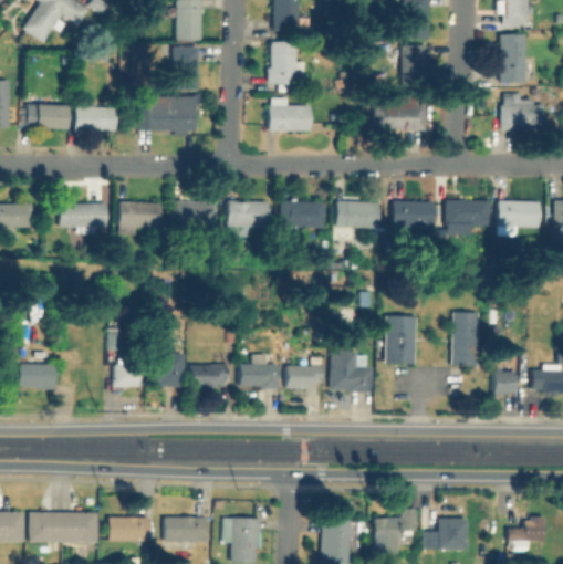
[(73,0),(89,10),(77,27),(62,16),(43,43),(23,29),(41,3),(37,0),(73,0)]
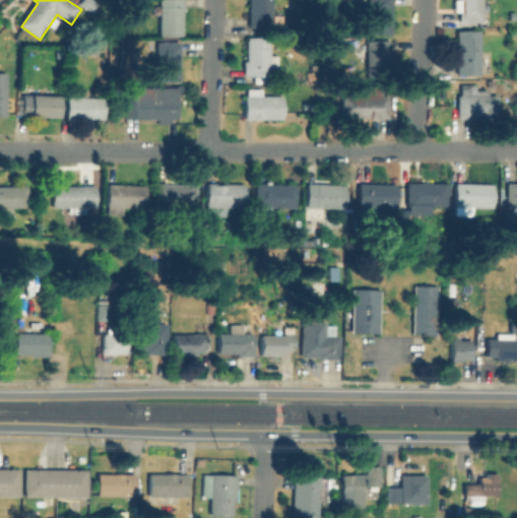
[(185,0),(185,38),(163,38),(163,0),(185,0)]
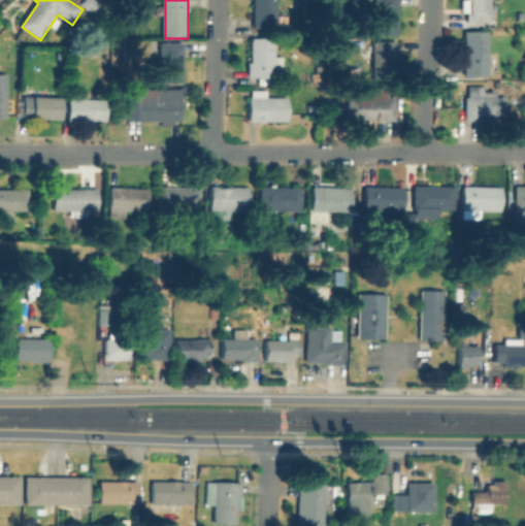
[(279,0),(279,29),(255,29),(255,0),(279,0)]
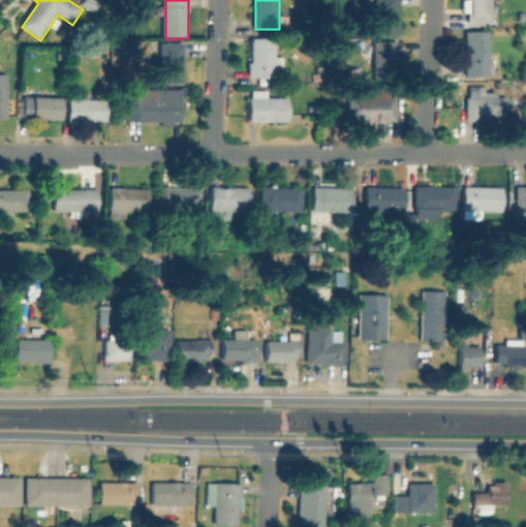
[(401,0),(401,37),(378,37),(377,0),(401,0)]
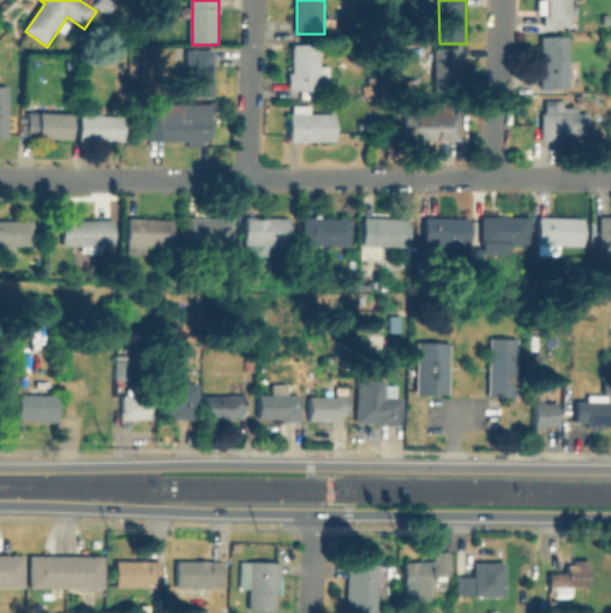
[(571,0),(573,28),(544,28),(544,0),(571,0)]
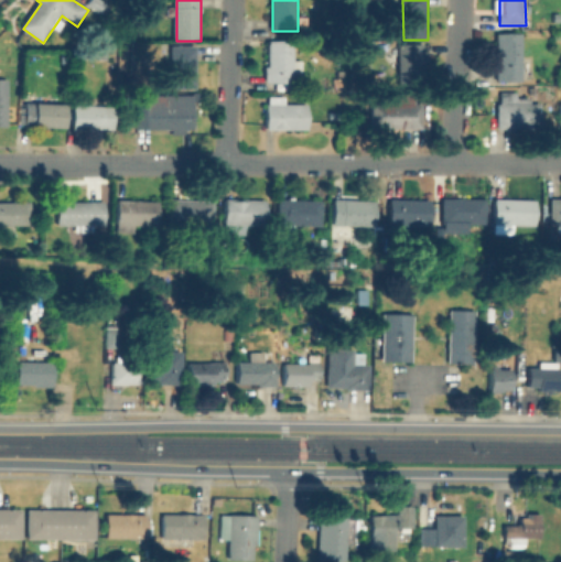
[(522,34),(524,82),(499,82),(498,35),(522,34)]
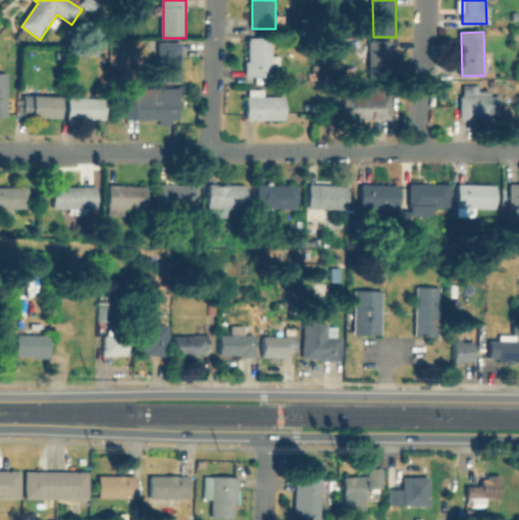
[(281,57),(281,72),(273,72),(273,78),(247,78),(247,63),(251,63),(251,40),(274,40),(274,57),(281,57)]
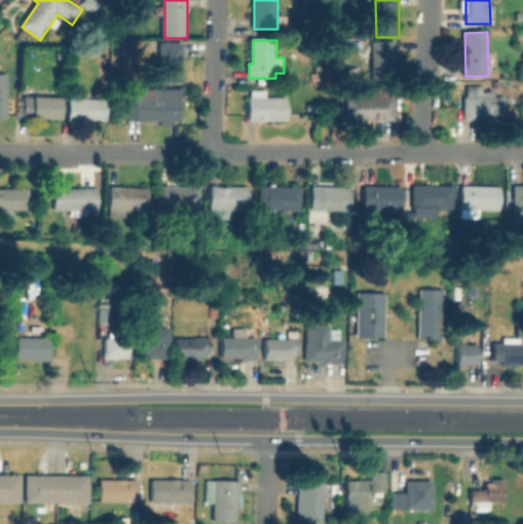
[(184,44),(184,84),(161,84),(161,44),(184,44)]
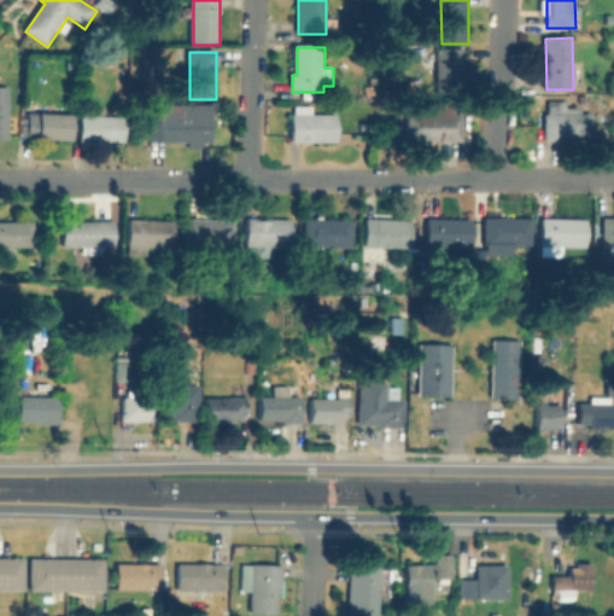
[(465,52),(466,96),(438,96),(438,52),(465,52)]
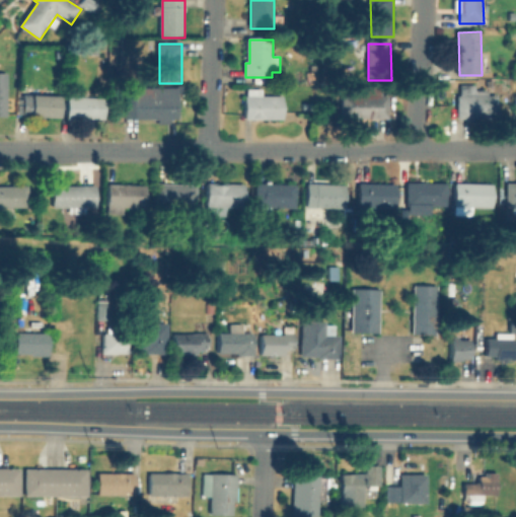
[(0,74),(8,74),(7,118),(0,117),(0,74)]
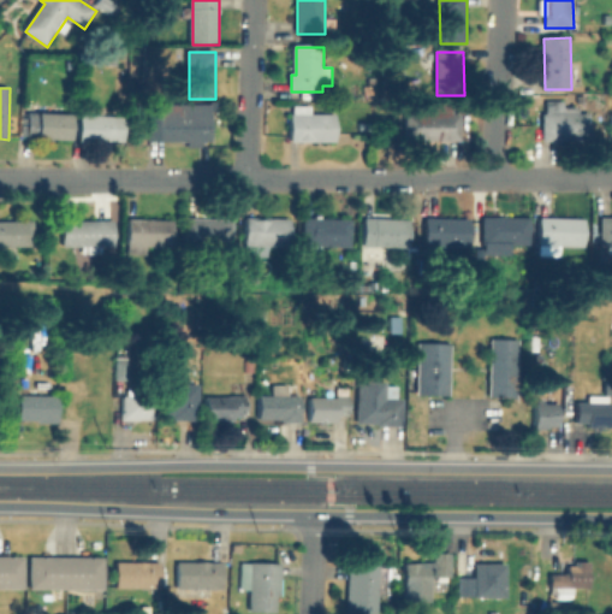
[(590,116),(590,141),(546,140),(547,104),(577,104),(577,116),(590,116)]
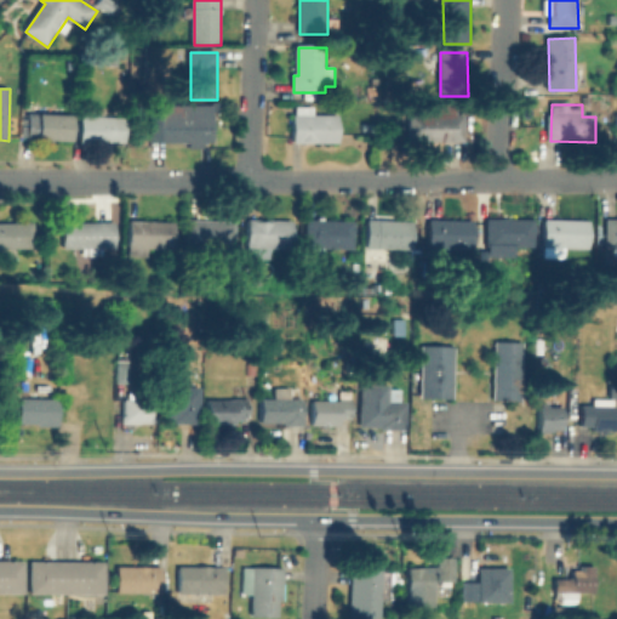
[(215,107),(216,145),(207,145),(207,151),(192,151),(190,143),(152,143),(152,108),(215,107)]
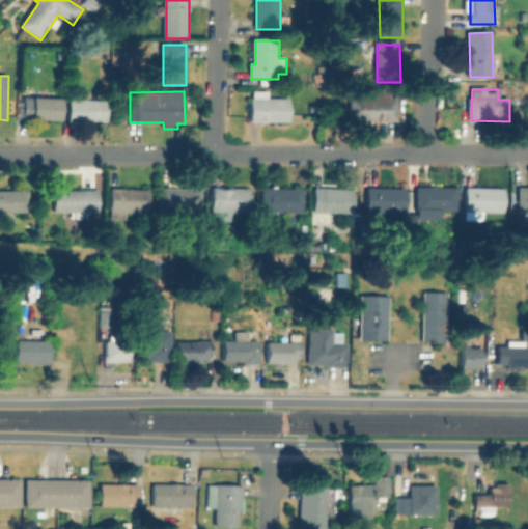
[(397,98),(398,122),(352,122),(351,100),(368,100),(368,91),(389,91),(389,98),(397,98)]
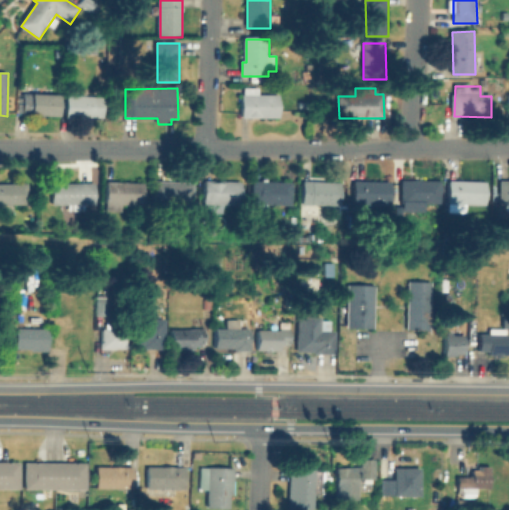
[(281,96),(281,119),(244,119),(244,95),(246,95),(246,89),(260,89),(261,96),(281,96)]
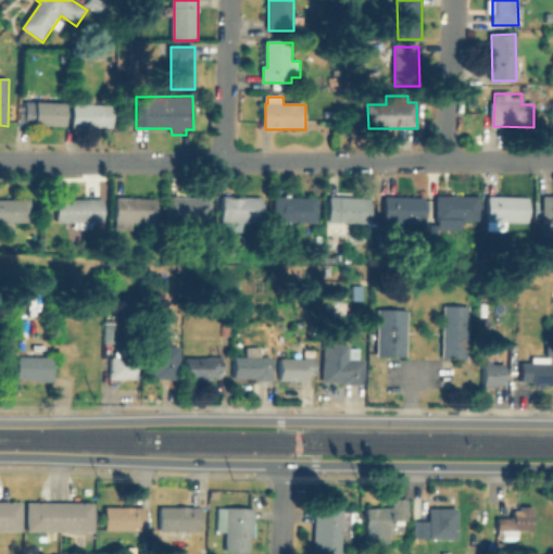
[(67,105),(66,127),(25,125),(26,103),(67,105)]
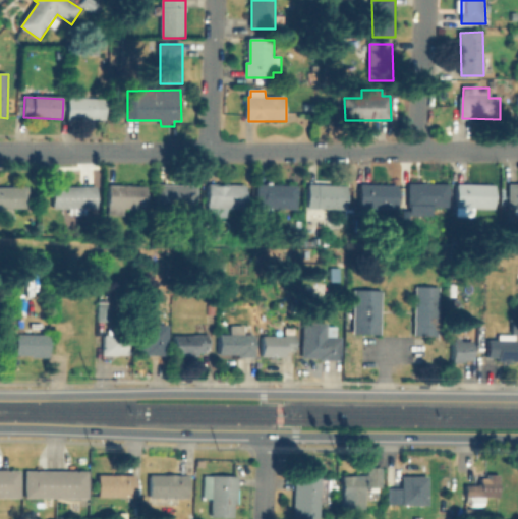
[(108,101),(107,120),(92,119),(92,123),(68,121),(69,98),(108,101)]
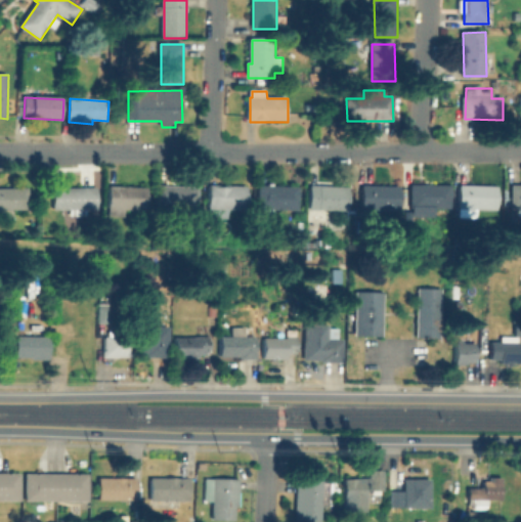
[(434,180),(434,185),(451,186),(451,209),(436,209),(436,218),(411,217),(413,186),(421,186),(421,180),(434,180)]
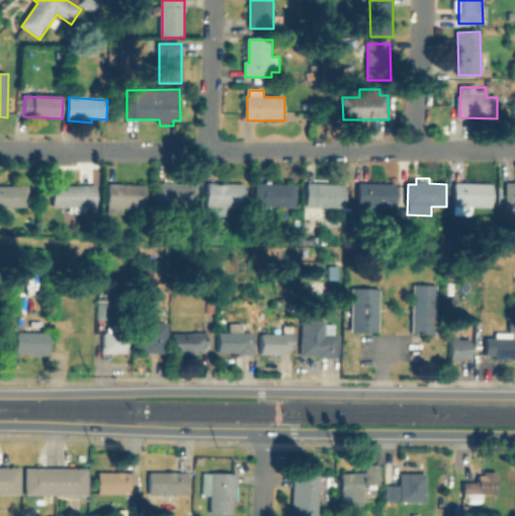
[(246,185),(246,208),(227,208),(227,216),(208,216),(209,184),(246,185)]
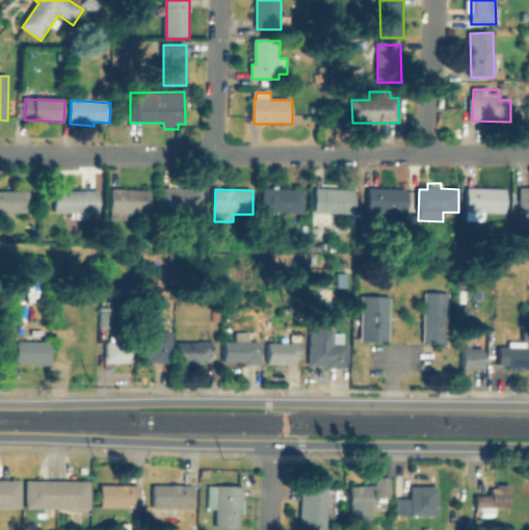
[(355,191),(353,216),(334,214),(334,224),(315,223),(317,189),(355,191)]
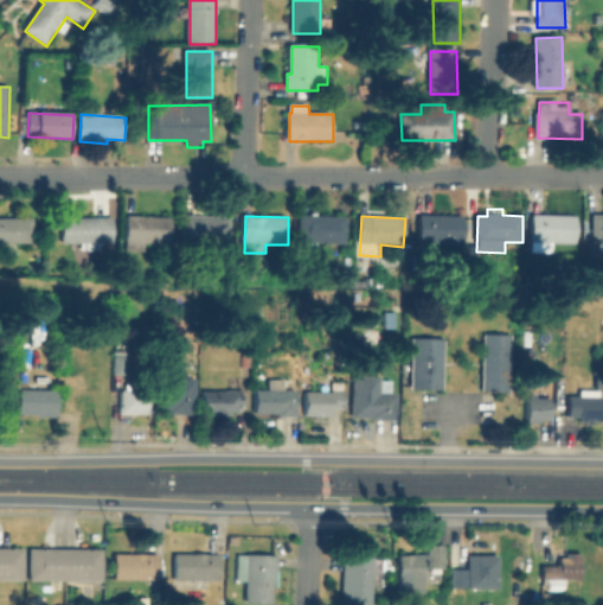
[(576,216),(576,244),(534,244),(534,216),(576,216)]
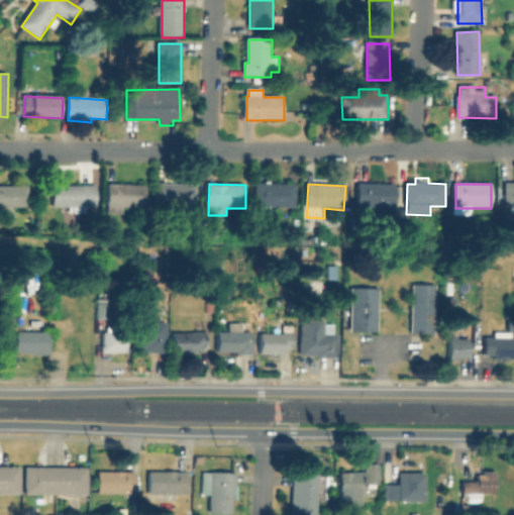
[(146,186),(146,208),(125,208),(125,215),(109,214),(110,185),(146,186)]
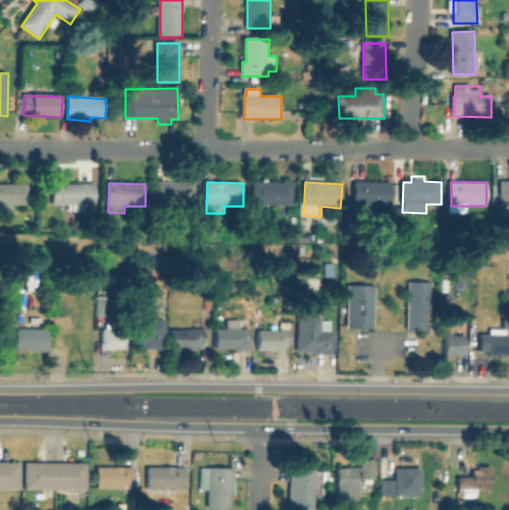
[(293,184),(292,205),(269,205),(269,214),(254,214),(255,183),(293,184)]
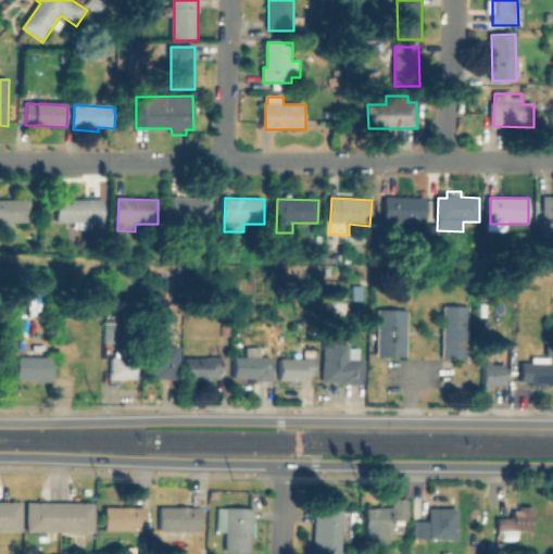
[(426,200),(425,225),(403,224),(402,231),(385,231),(386,199),(426,200)]
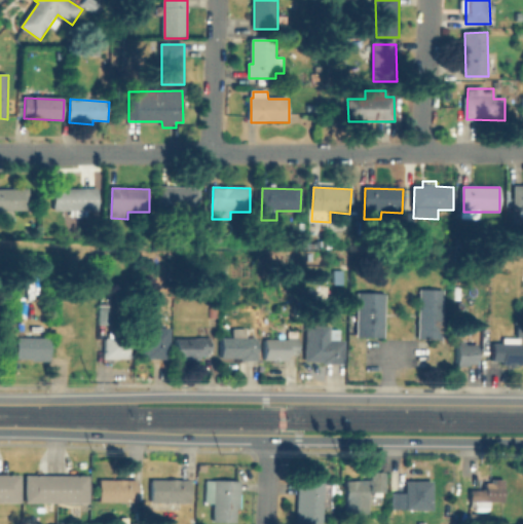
[(99,189),(100,211),(55,211),(55,190),(99,189)]
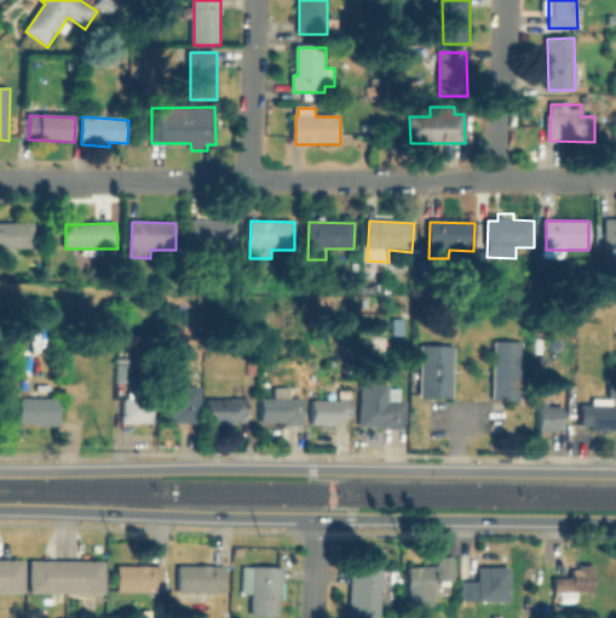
[(235,223),(235,252),(189,252),(188,223),(235,223)]
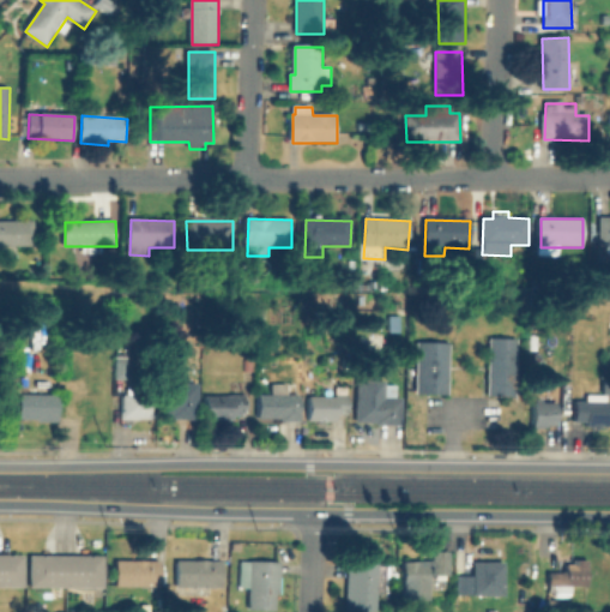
[(0,222),(36,222),(36,247),(0,247),(0,222)]
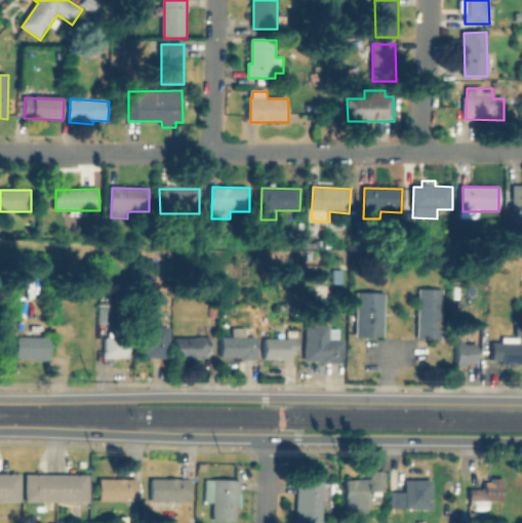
[(80,278),(80,265),(93,265),(93,278),(80,278)]
